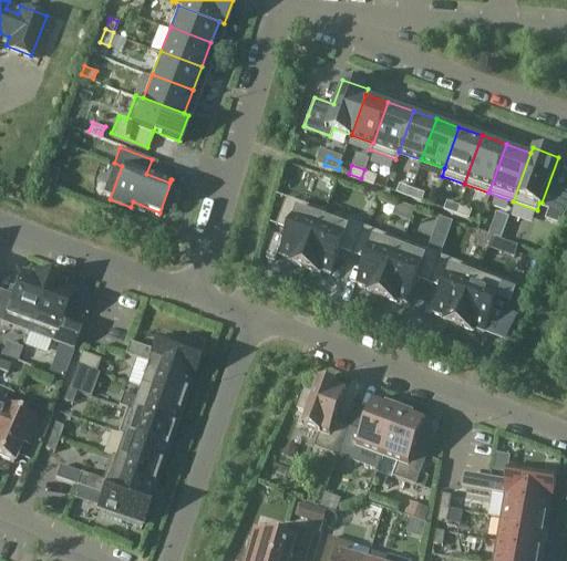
[(377,174),(364,169),(361,178),(373,183),(377,174)]
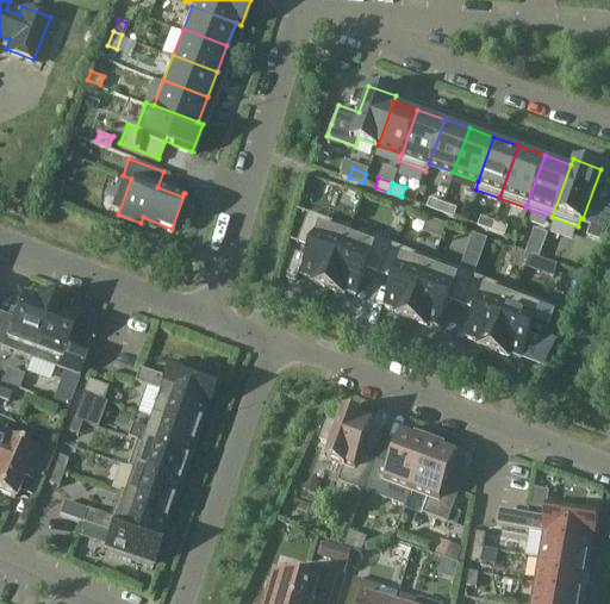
[(360,190),(346,185),(341,199),(355,204),(360,190)]
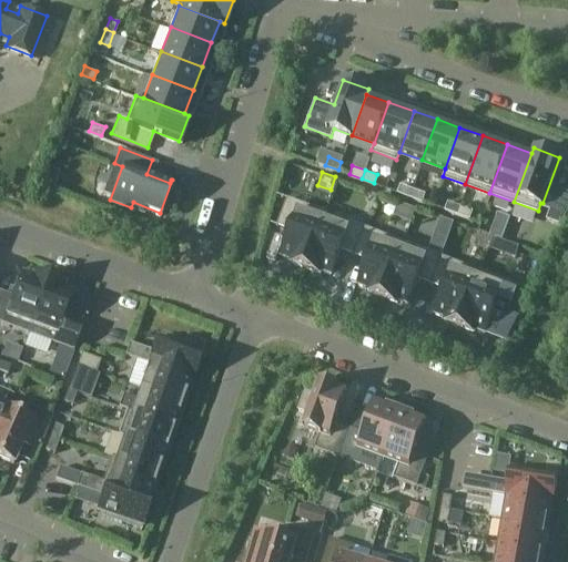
[(413,187),(399,183),(397,191),(409,195),(413,187)]
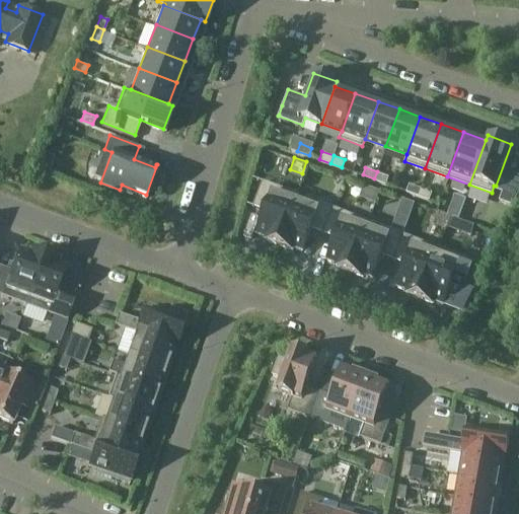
[(377,171),(374,178),(385,182),(388,175),(377,171)]
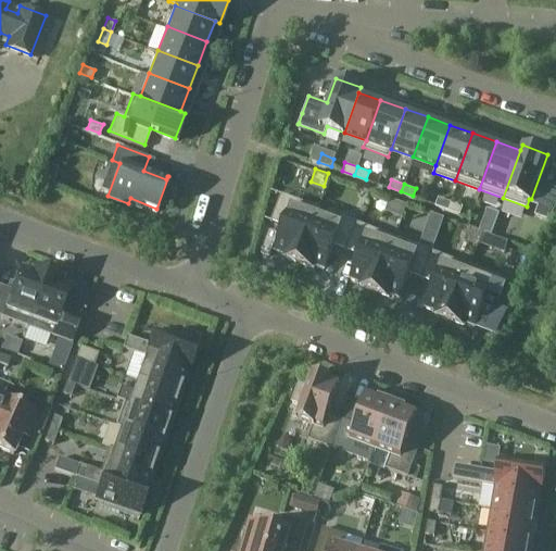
[(555,187),(546,184),(535,213),(548,217),(555,201),(555,187)]
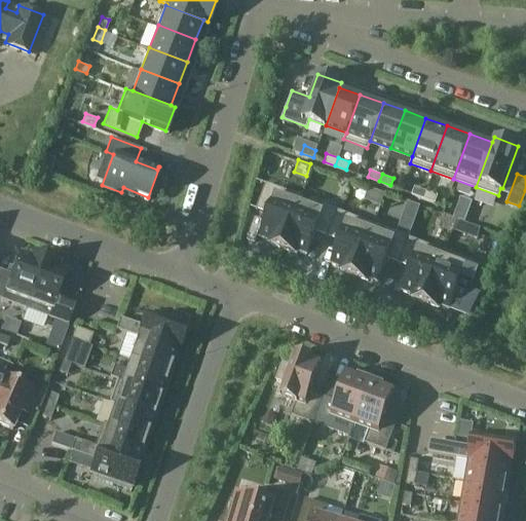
[(301,195),(266,182),(257,207),(269,212),(261,234),(270,237),(269,240),(283,246),(299,200),(301,195)]
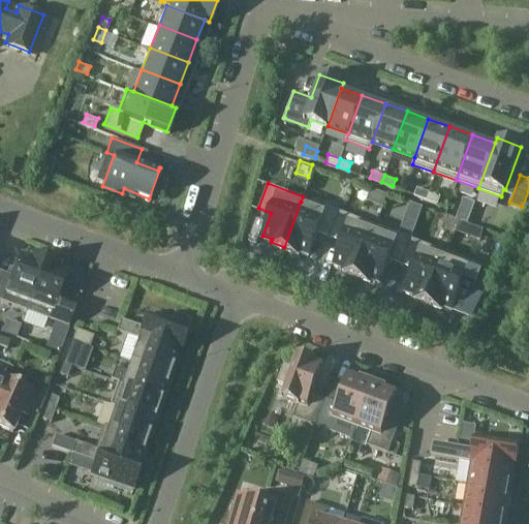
[(426,198),(429,190),(416,186),(414,194),(426,198)]
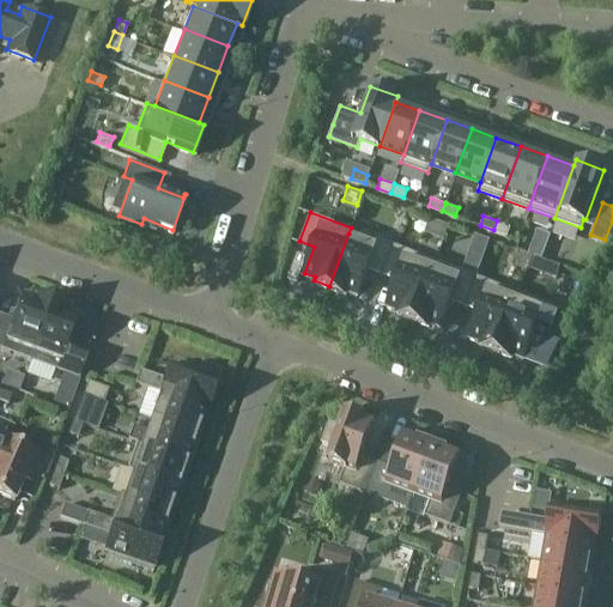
[(510,225),(497,220),(493,230),(507,235),(510,225)]
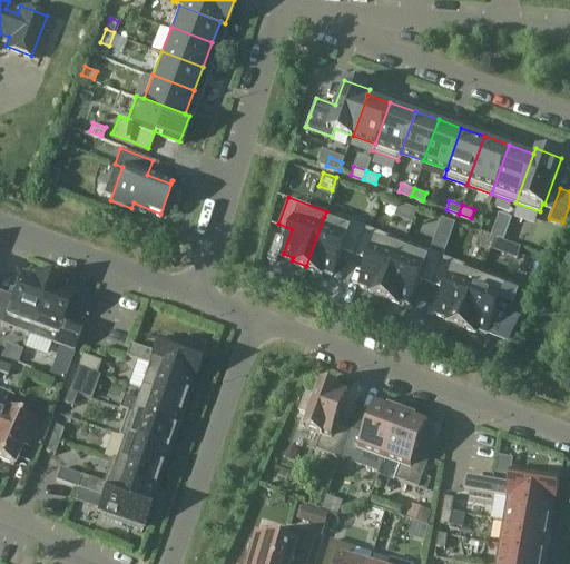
[(324,217),(306,266),(321,271),(322,268),(332,273),(342,248),(355,254),(365,226),(350,220),(347,226),(334,220),(324,217)]
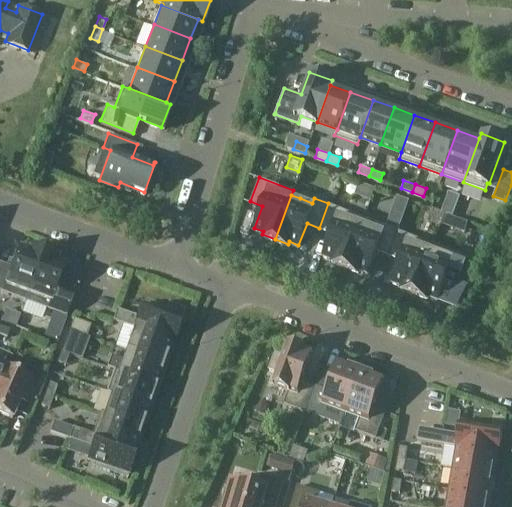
[(455,206),(443,202),(441,210),(445,211),(452,214),(455,206)]
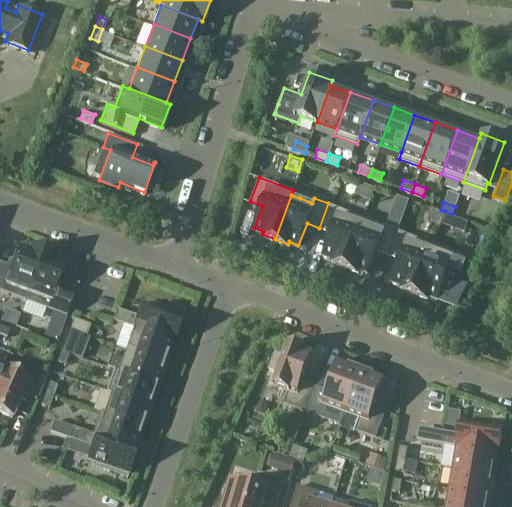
[(362,216),(328,203),(319,228),(331,232),(322,254),(332,258),(331,260),(344,265),(362,216)]
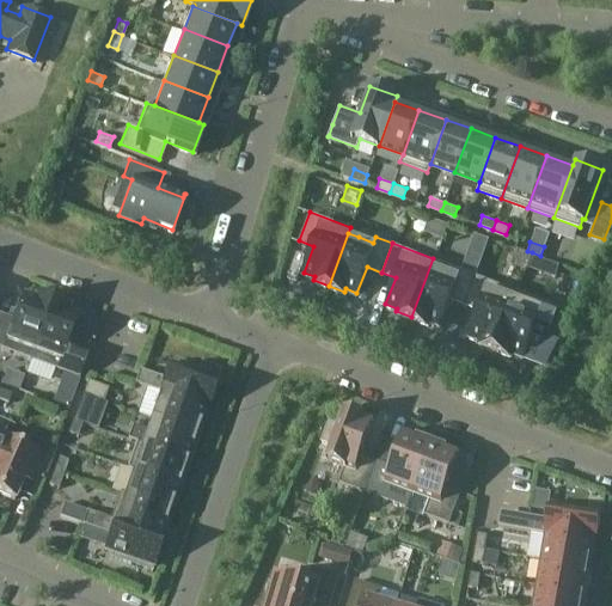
[(482,256),(467,250),(460,269),(475,274),(482,256)]
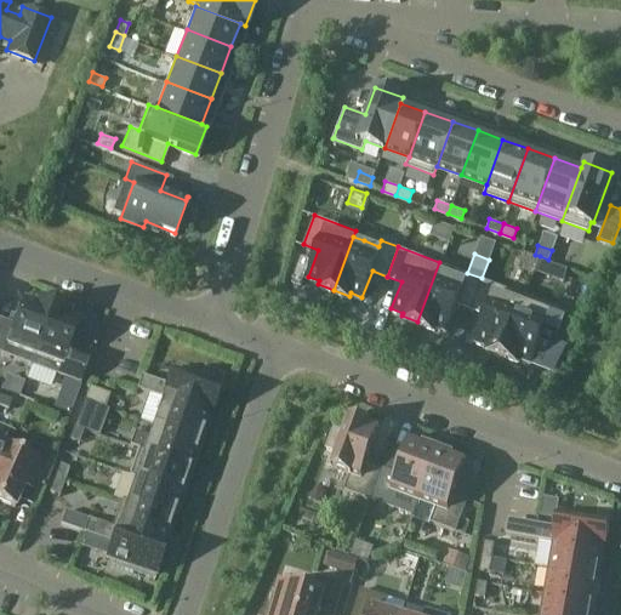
[(540,256),(535,268),(545,271),(548,260),(540,256)]
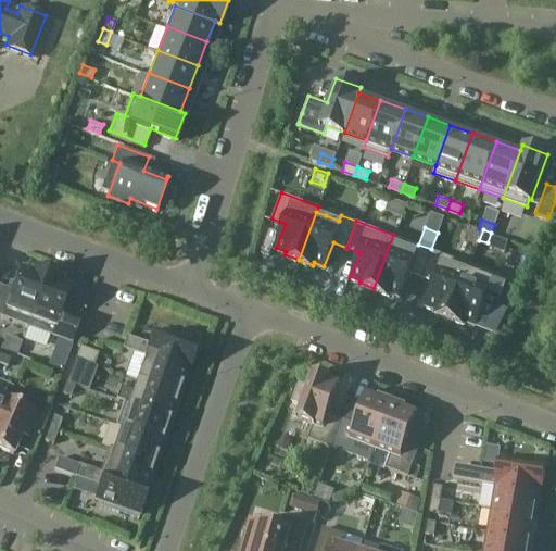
[(393,235),(374,288),(388,293),(389,291),(399,295),(408,271),(421,276),(431,249),(418,245),(393,235)]
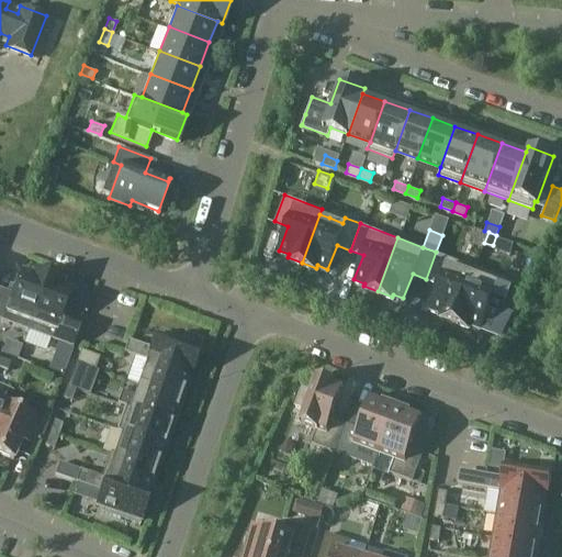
[(474,266),(436,252),(426,279),(439,283),(430,308),(440,312),(439,314),(453,320),(474,266)]
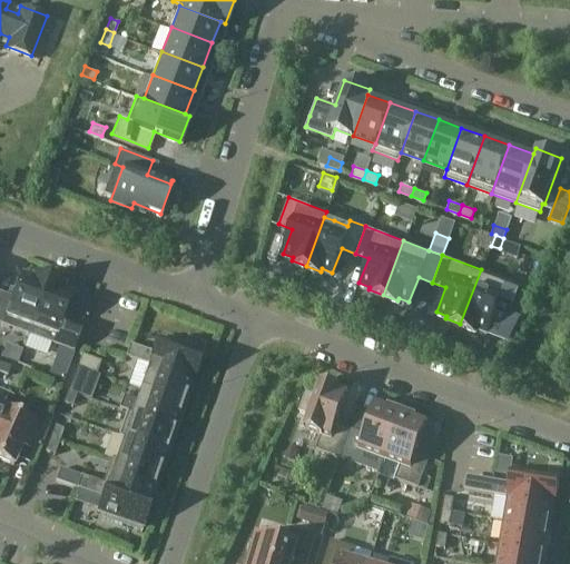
[(520,284),(481,269),(460,324),(475,329),(477,327),(487,330),(495,306),(509,312),(520,284)]
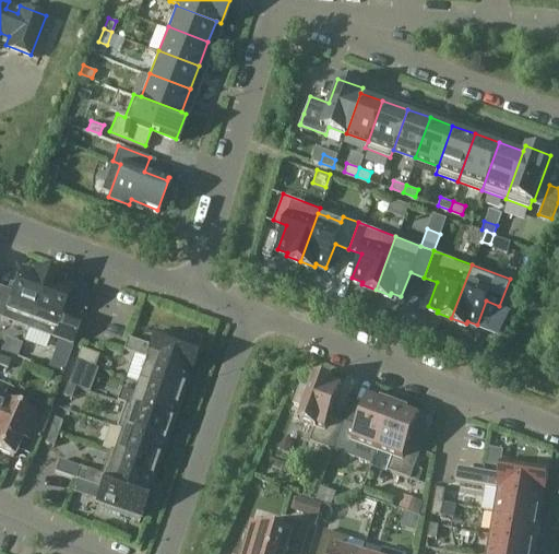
[(12,290),(0,284),(0,316),(27,326),(47,272),(33,267),(32,270),(22,266),(12,290)]
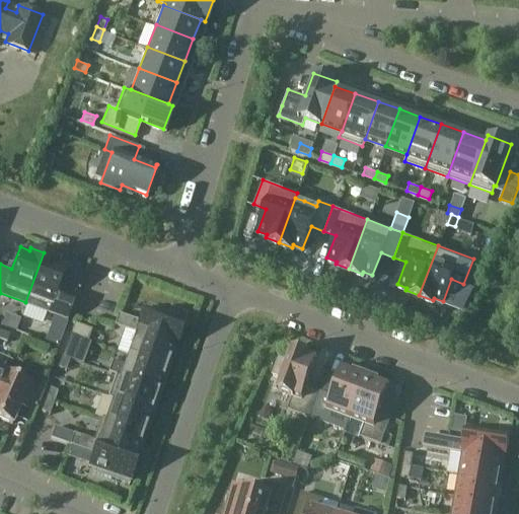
[(57,258),(44,252),(25,302),(66,317),(75,293),(57,286),(66,264),(56,261),(57,258)]
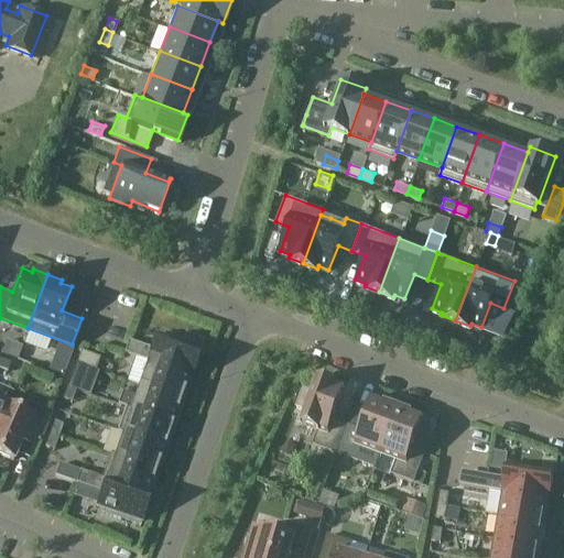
[(128,338),(123,350),(191,373),(199,348),(181,341),(182,337),(165,330),(163,335),(156,332),(151,347),(128,338)]
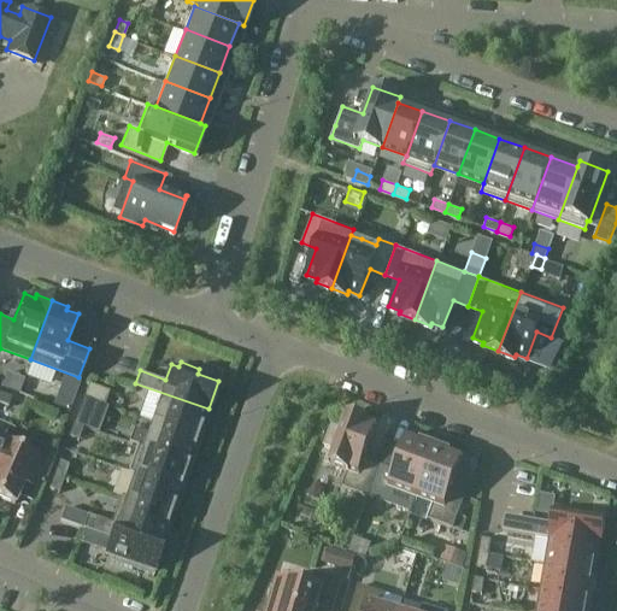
[(88,381),(83,394),(92,398),(93,397),(98,385),(88,381)]
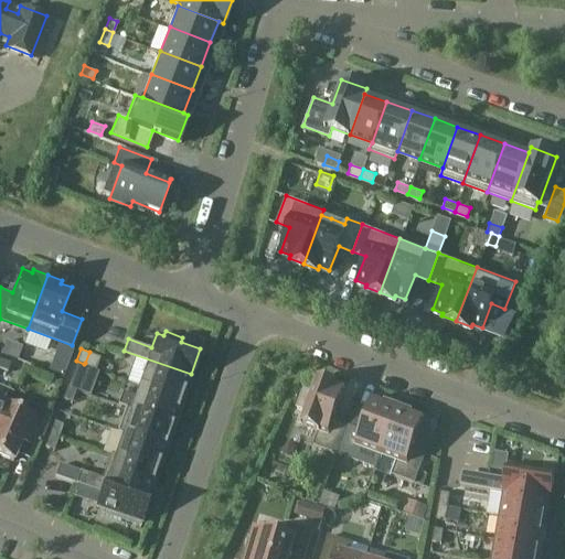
[(191,374),(124,351),(124,352),(147,359),(139,384),(181,397),(189,374),(191,375),(191,374)]
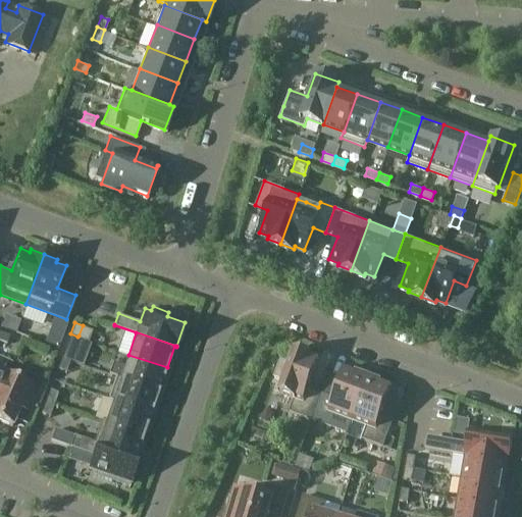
[(0,329),(0,338),(6,340),(8,332),(0,329)]
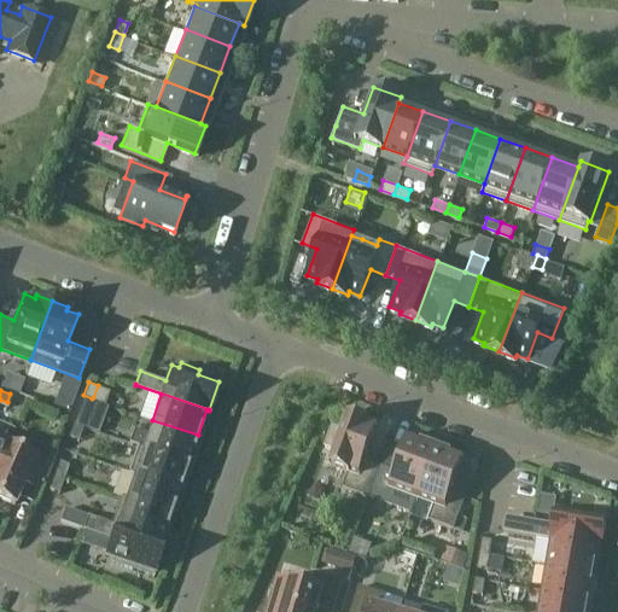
[(83,395),(77,409),(87,412),(92,398),(83,395)]
